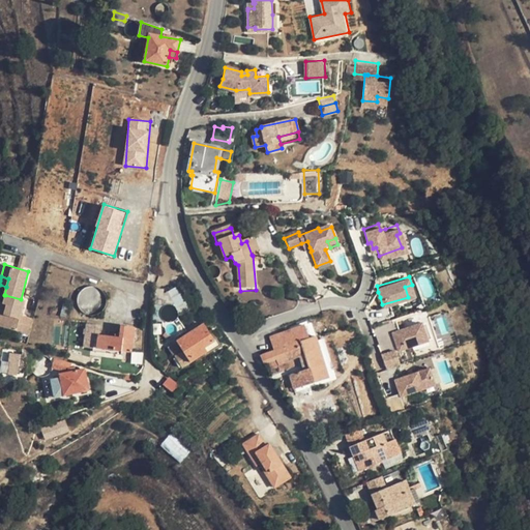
[(180,285),(169,291),(179,308),(190,301),(180,285)]
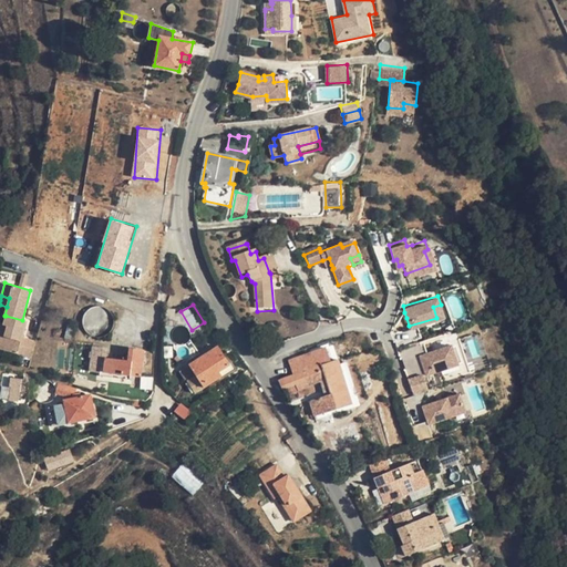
[(441,305),(433,307),(436,318),(444,315),(441,305)]
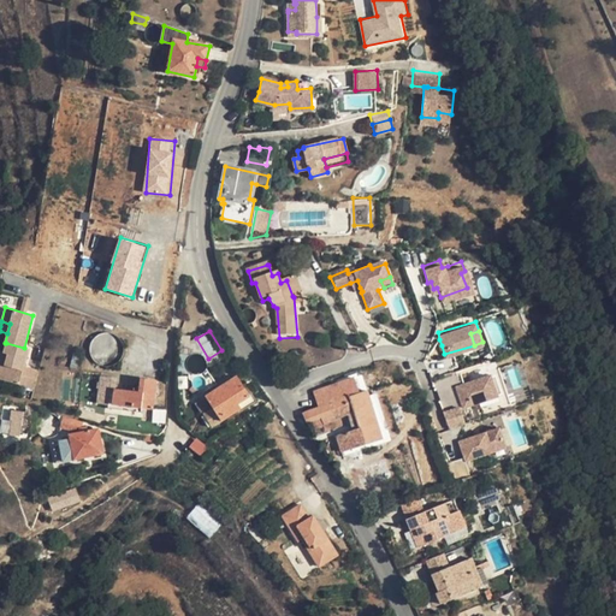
[(24,348),(6,343),(4,353),(7,354),(5,365),(3,365),(0,373),(0,378),(19,384),(24,367),(29,349),(24,348)]
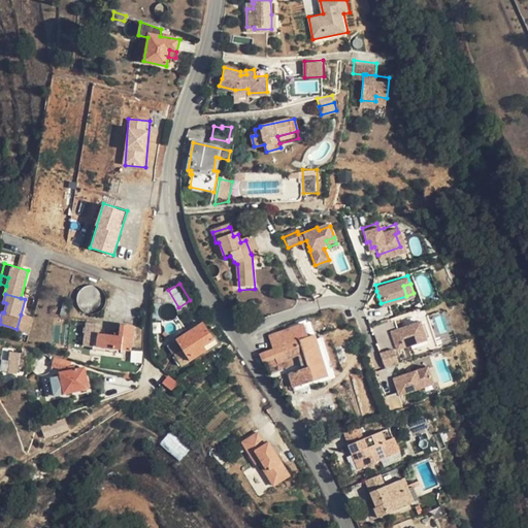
[(172,303),(174,304),(169,294),(154,294),(153,320),(167,321),(164,320),(162,319),(160,317),(160,315),(159,311),(161,307),(164,304),(166,303),(168,302),(172,303)]
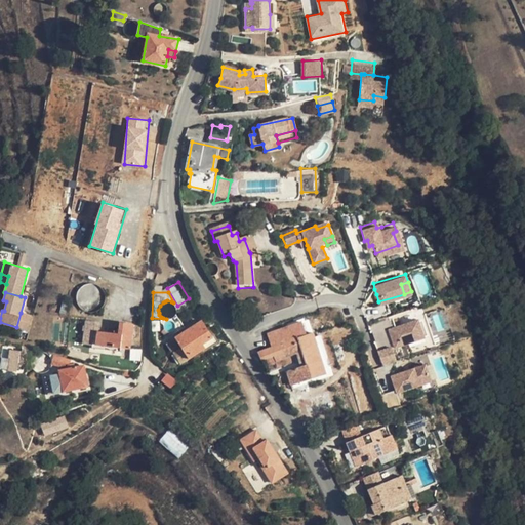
[(446,309),(429,314),(437,340),(454,335),(446,309)]
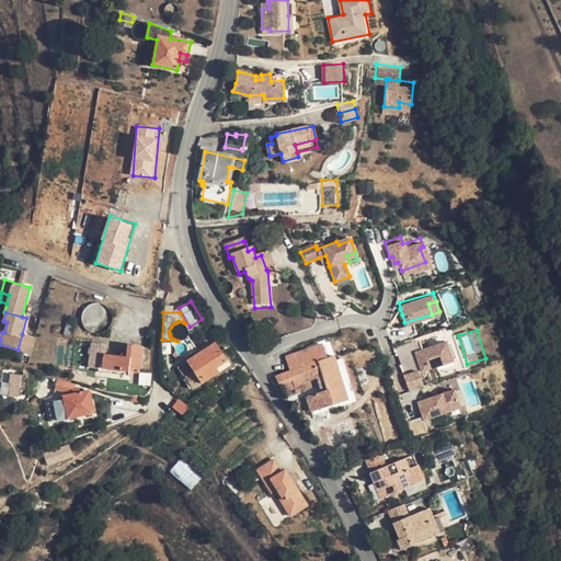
[(25,335),(22,351),(31,353),(35,339),(25,335)]
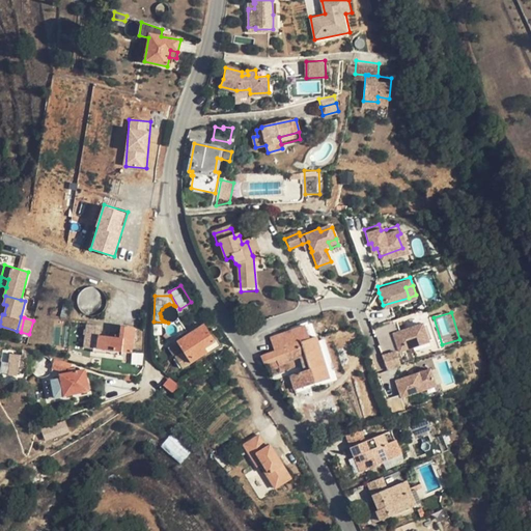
[(424,318),(420,319),(426,338),(430,337),(424,318)]
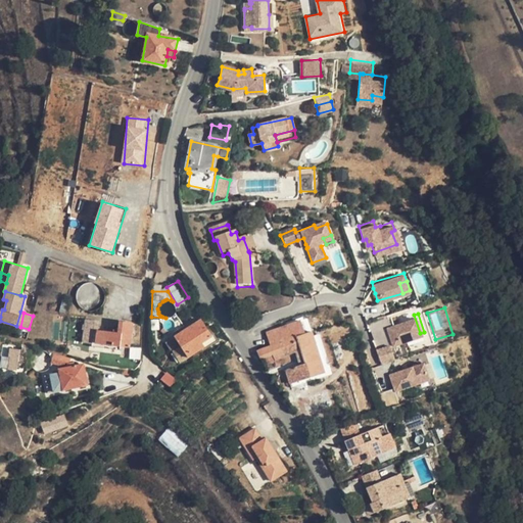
[(389,334),(392,343),(420,333),(414,315),(389,324),(392,333),(389,334)]
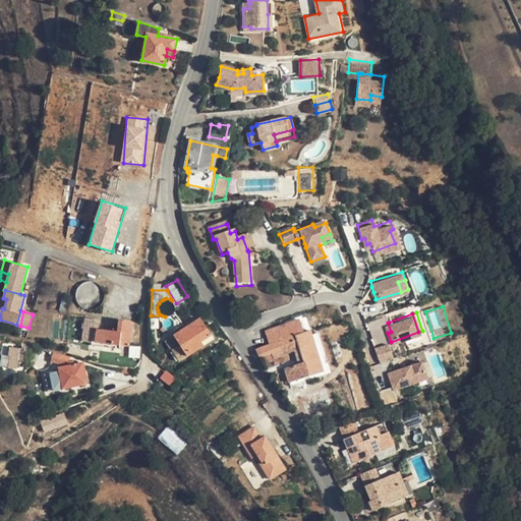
[(85,317),(82,340),(92,341),(92,345),(96,346),(97,342),(119,345),(129,346),(132,323),(119,321),(118,332),(97,330),(98,319),(85,317)]
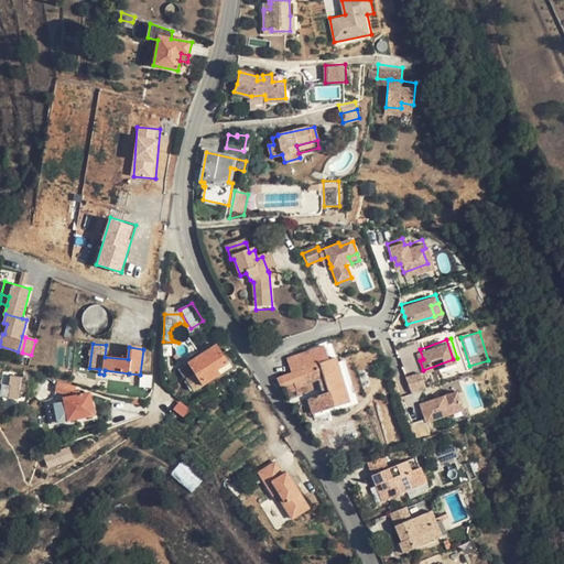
[(195,373),(186,379),(194,391),(230,367),(216,345),(188,362),(195,373)]
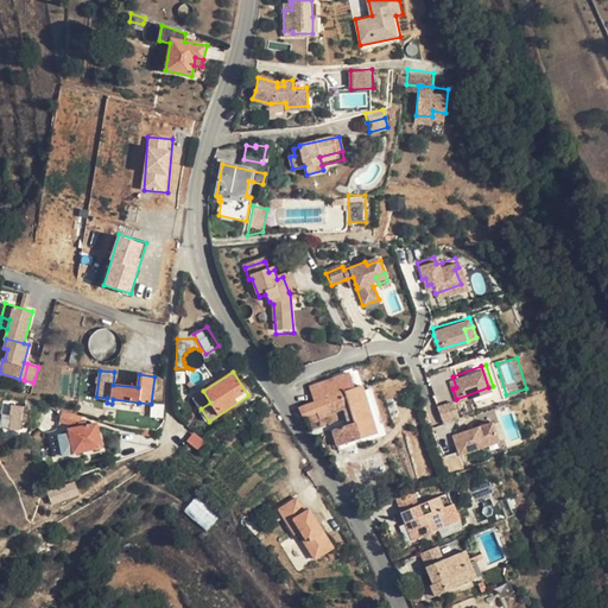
[(362,385),(358,386),(353,388),(348,374),(309,386),(315,401),(298,406),(302,418),(308,417),(310,423),(320,419),(318,416),(343,409),(348,425),(331,431),(336,445),(377,434),(362,385)]
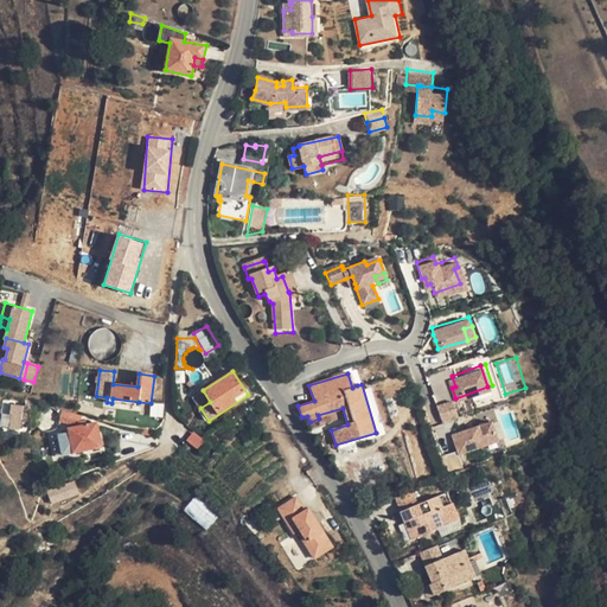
[(203,390),(193,396),(200,408),(210,402),(203,390)]
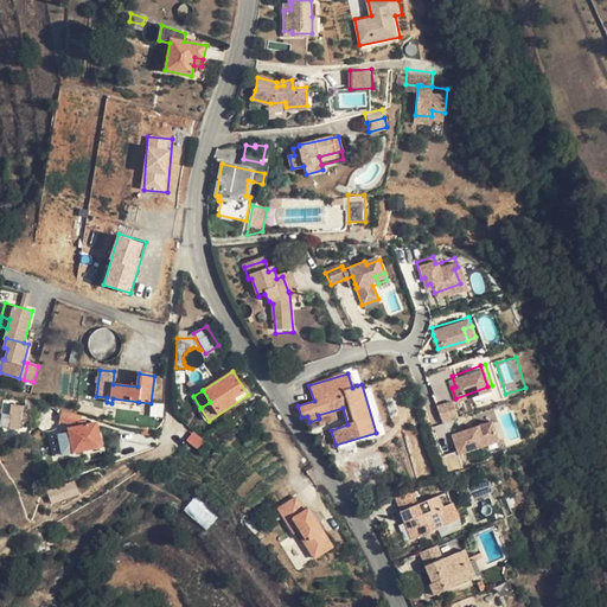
[(452,397),(436,402),(442,419),(458,413),(452,397)]
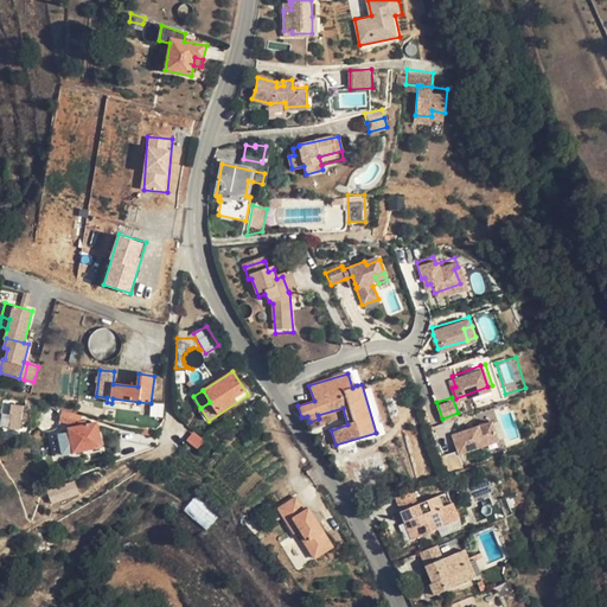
[(165,416),(165,402),(153,402),(152,415),(165,416)]
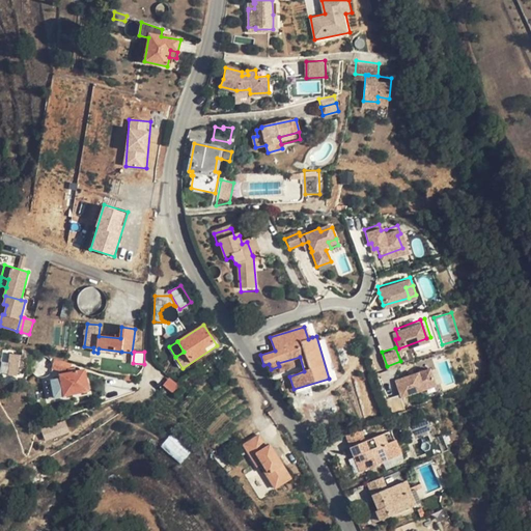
[(22,355),(10,354),(9,362),(26,364),(27,356),(25,356),(22,355)]
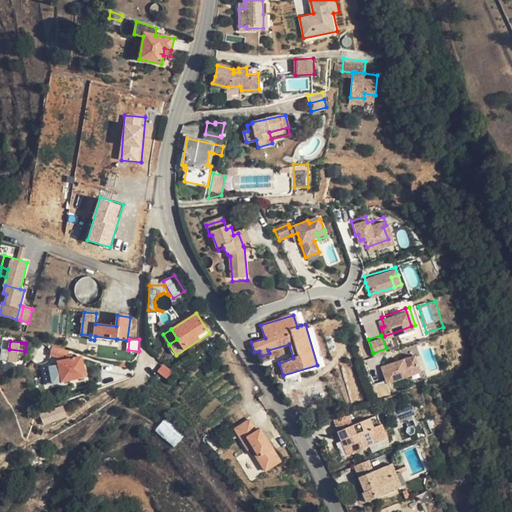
[(68,351),(45,343),(45,344),(47,346),(49,348),(50,350),(50,354),(67,359),(67,356),(68,351)]
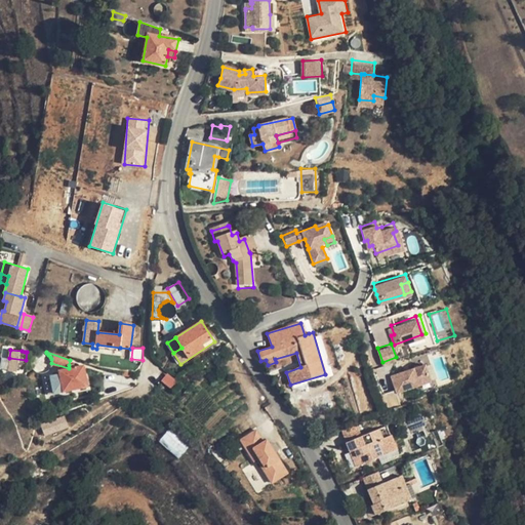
[(390,410),(403,405),(397,389),(432,377),(426,360),(391,372),(396,387),(382,391),(390,410)]
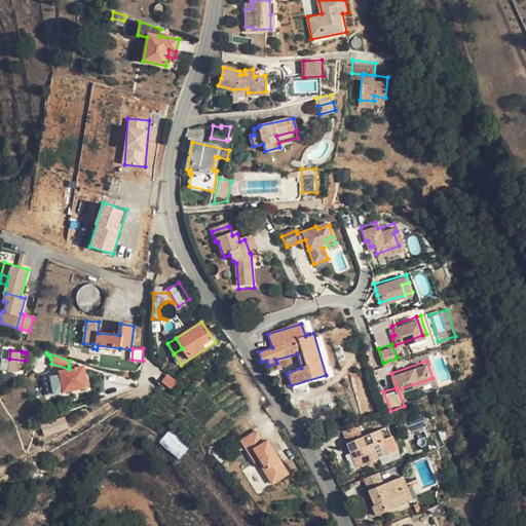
[(48,395),(87,386),(83,367),(75,368),(74,366),(69,366),(69,369),(69,370),(60,371),(61,375),(45,377),(48,395)]
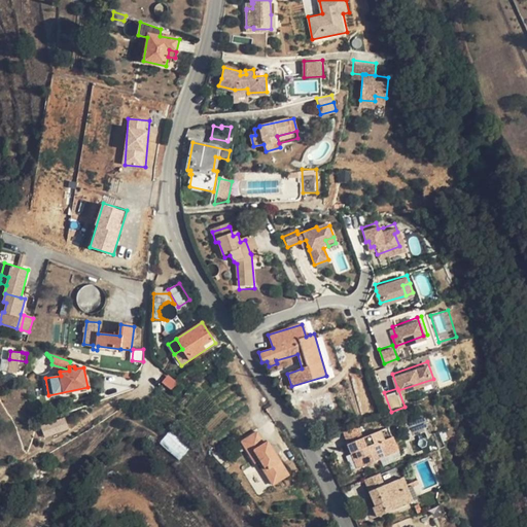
[(46,436),(70,428),(66,416),(42,424),(46,436)]
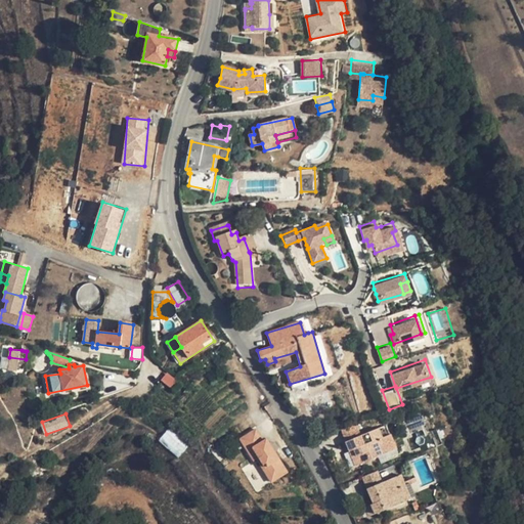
[(355,424),(341,430),(346,441),(345,442),(349,452),(354,450),(360,464),(388,451),(383,438),(385,437),(381,427),(360,436),(355,424)]
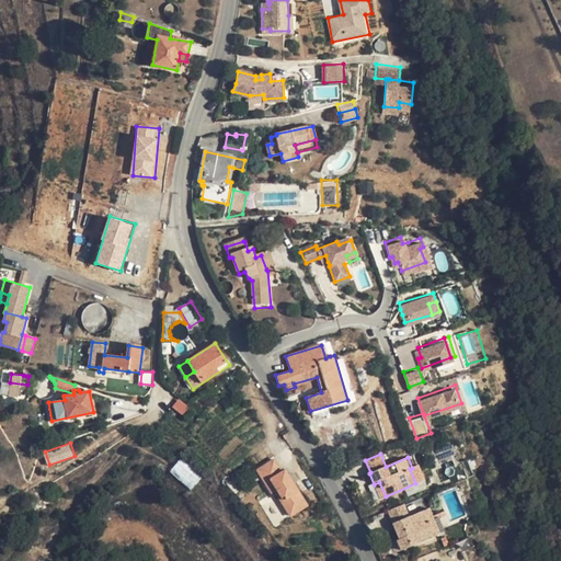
[(285,470),(282,473),(274,460),(259,470),(273,492),(276,490),(290,514),(306,504),(285,470)]
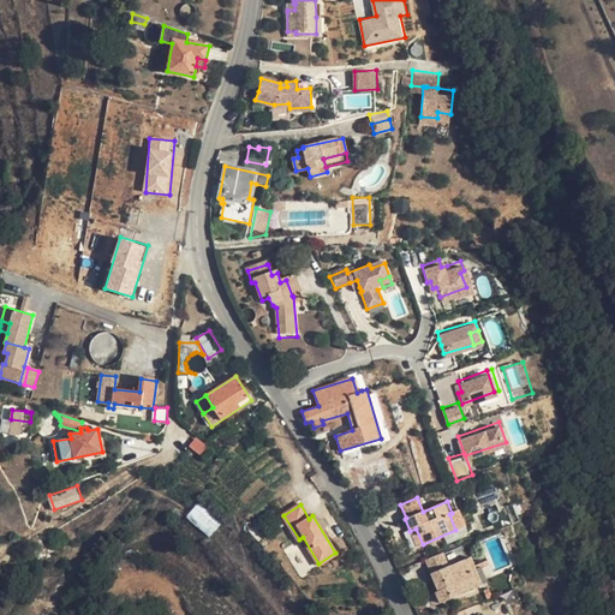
[(449,514),(455,530),(465,526),(458,511),(452,513),(449,514)]
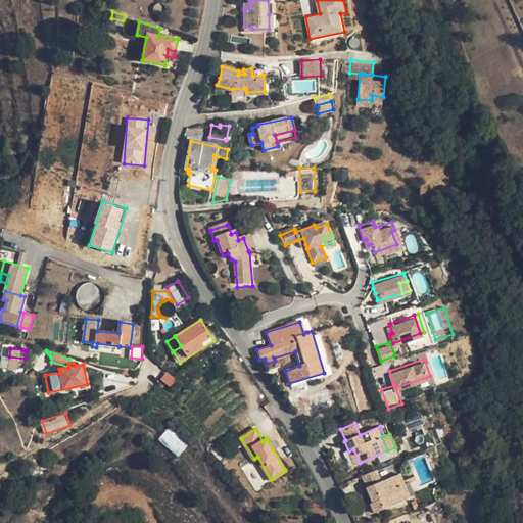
[(353,449),(348,452),(354,465),(360,463),(353,449)]
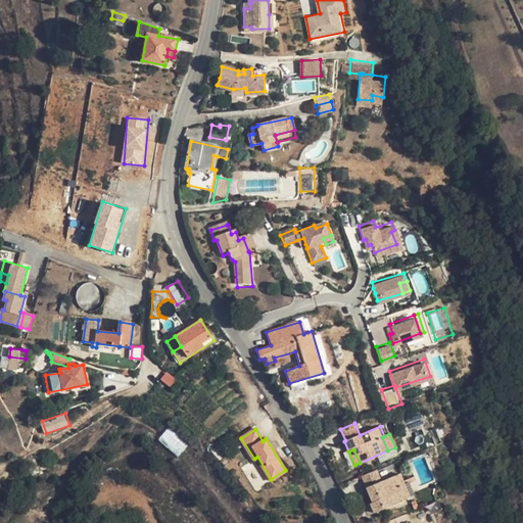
[(375,470),(362,476),(372,502),(370,503),(374,512),(407,498),(401,485),(403,485),(402,483),(398,473),(380,481),(375,470)]
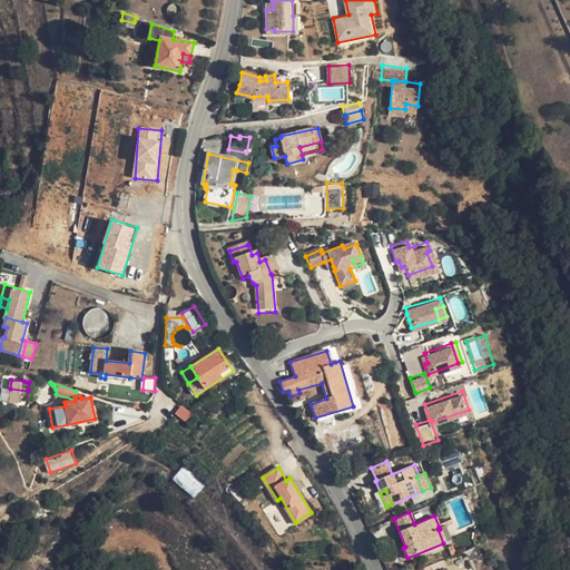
[(438,529),(443,543),(450,540),(444,524),(439,527),(440,529),(438,529)]
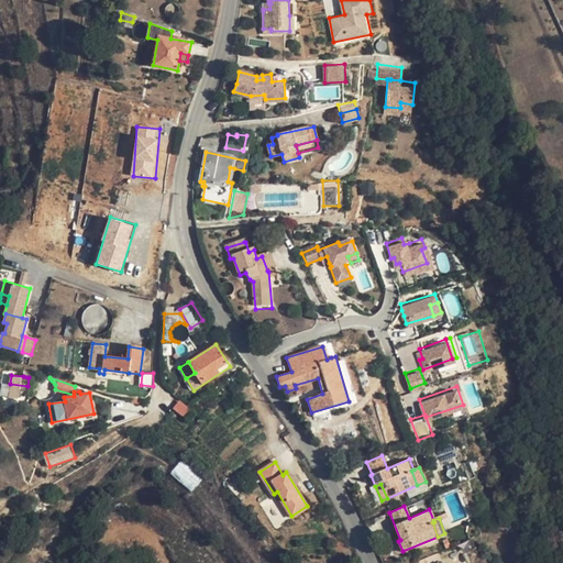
[(403,551),(398,541),(390,544),(395,554),(403,551)]
